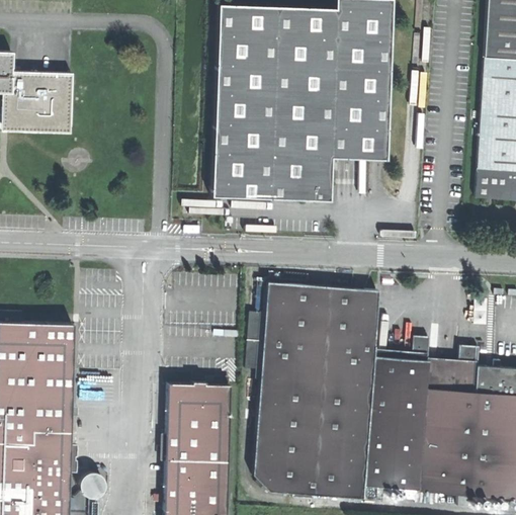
[(221,5),(211,197),(314,201),(331,202),(333,159),(385,162),(394,0),(391,0),(337,0),(337,10),(221,5)]
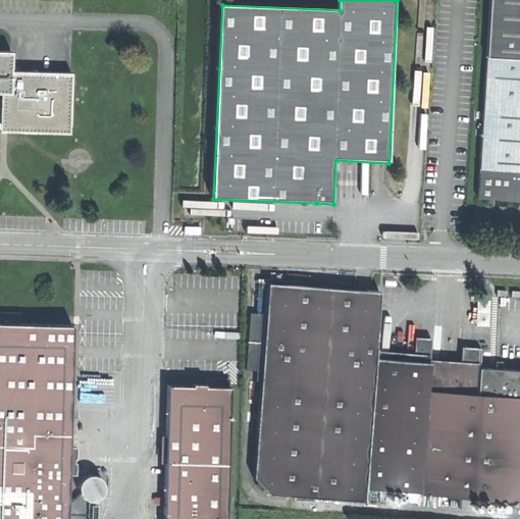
[(519,0),(491,0),(488,59),(479,200),(519,202),(519,0)]
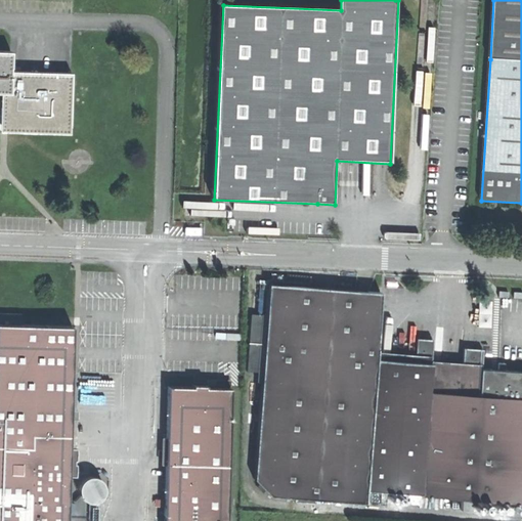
[(0,93),(0,94),(9,94),(8,124),(71,126),(72,75),(10,73),(11,53),(0,52),(0,93)]
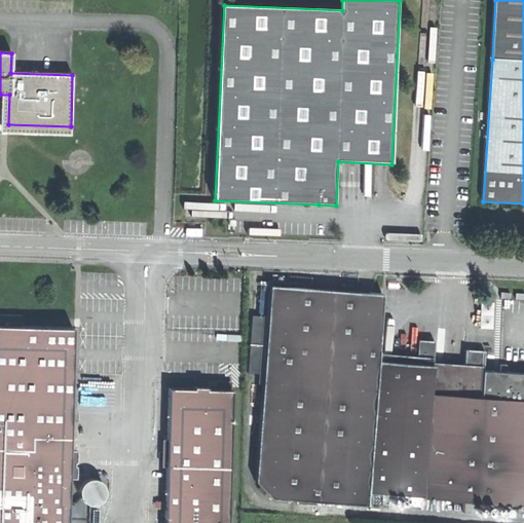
[(0,95),(0,117),(0,123),(8,124),(9,95),(0,95)]
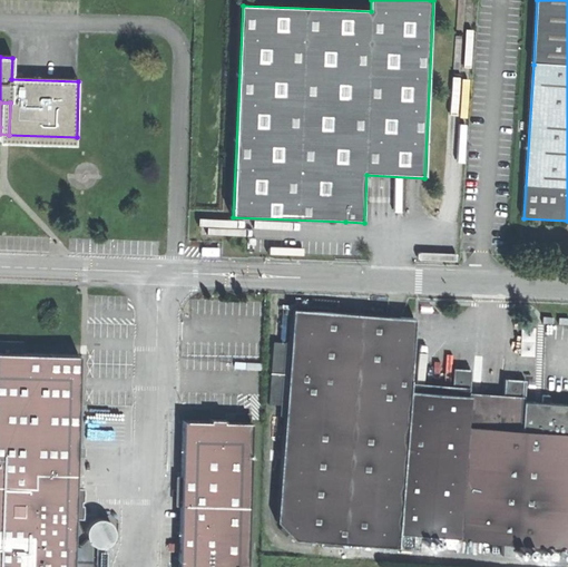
[(0,144),(76,147),(77,137),(9,135),(0,134),(0,144)]
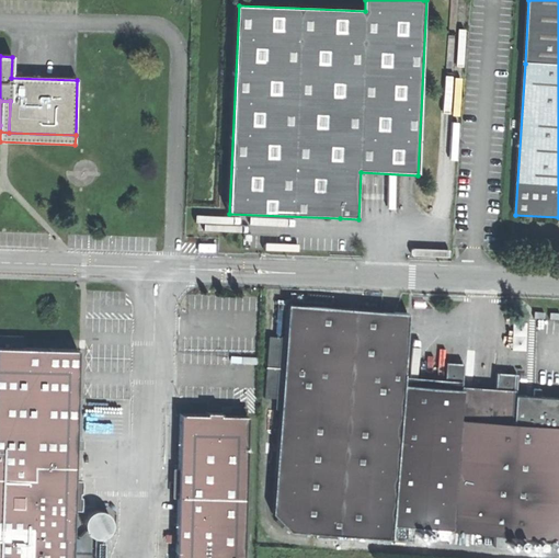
[(395,539),(396,525),(455,530),(466,391),(447,389),(406,386),(411,315),(291,305),(275,513),(293,531),(395,539)]
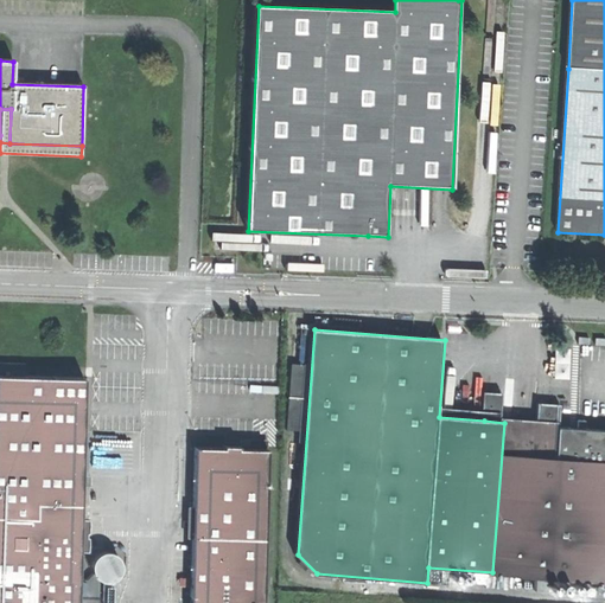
[(581,345),(560,346),(561,376),(574,374),(573,359),(583,359),(581,345)]
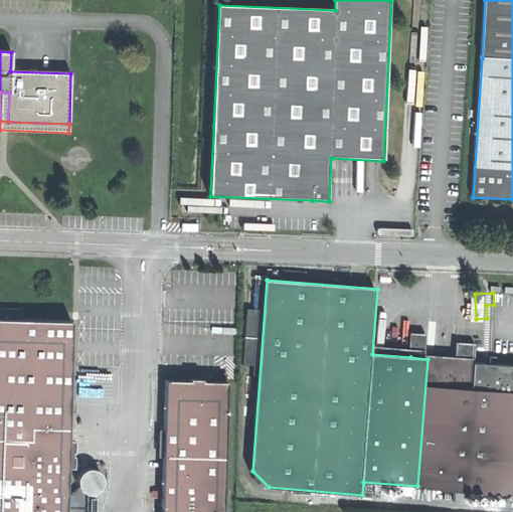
[(0,321),(22,322),(22,312),(0,310),(0,321)]
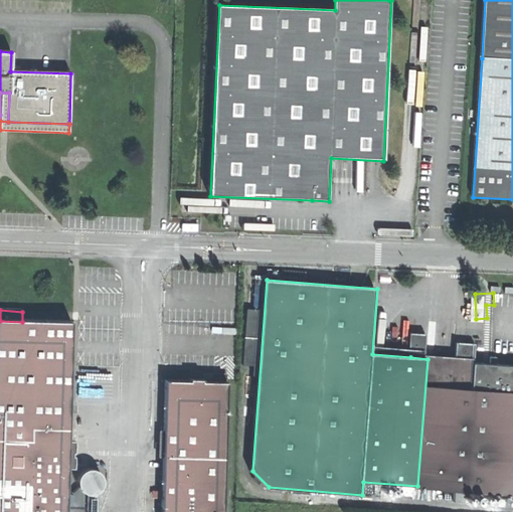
[(67,511),(68,495),(69,469),(73,469),(74,444),(69,443),(73,323),(22,322),(0,321),(0,511),(67,511)]
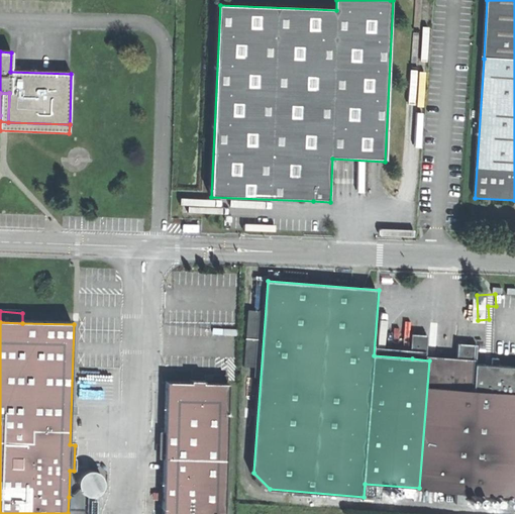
[(412,358),(429,361),(429,360),(430,337),(414,335),(412,358)]
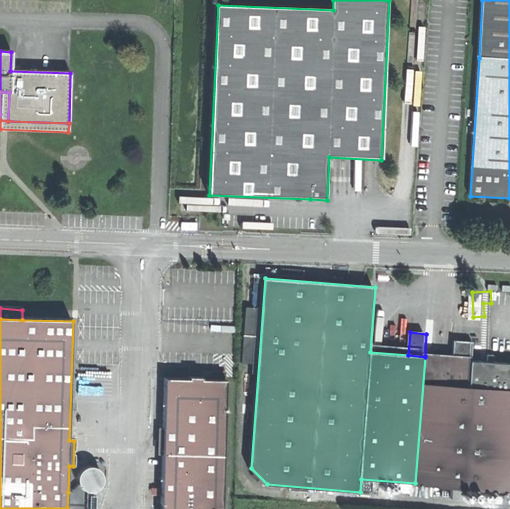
[(454,358),(464,359),(464,363),(471,363),(472,343),(455,342),(454,358)]
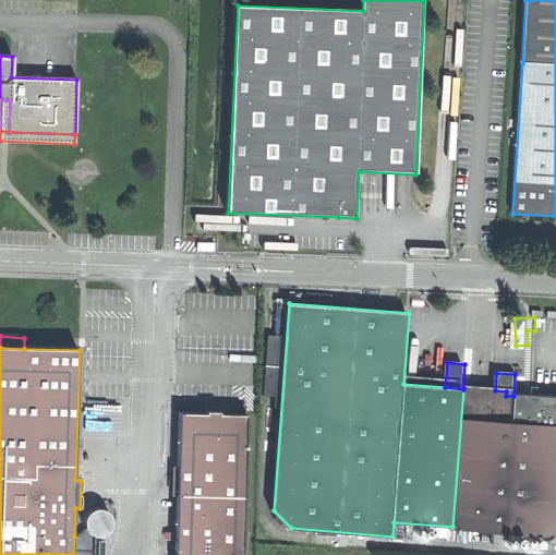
[(452,527),(452,528),(555,535),(555,396),(530,395),(516,394),(516,396),(514,396),(506,396),(506,391),(495,390),(463,388),(463,389),(452,527)]
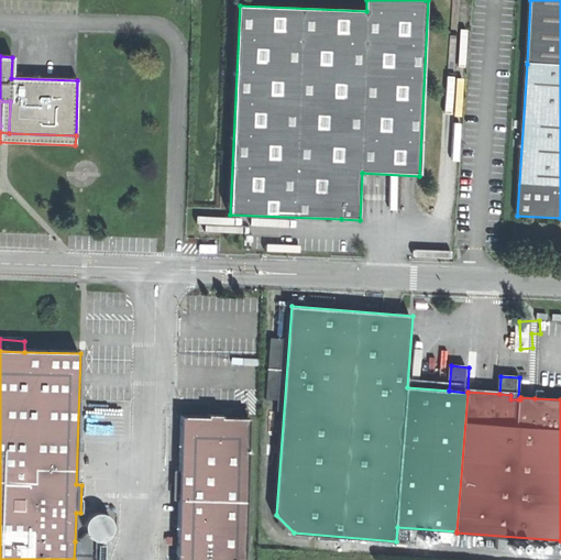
[(208,417),(183,417),(178,559),(246,559),(251,419),(223,418),(223,415),(209,415),(208,417)]
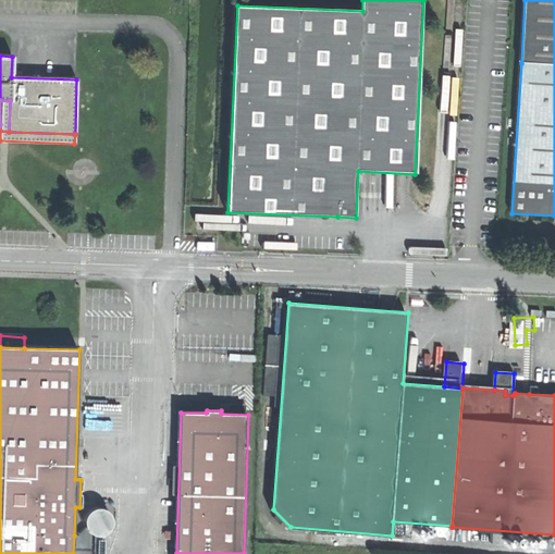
[(97,511),(94,512),(89,515),(87,520),(86,525),(87,530),(88,530),(88,531),(89,532),(90,533),(90,534),(91,534),(93,536),(94,536),(100,538),(107,536),(112,530),(113,524),(112,517),(107,512),(100,511),(97,511)]
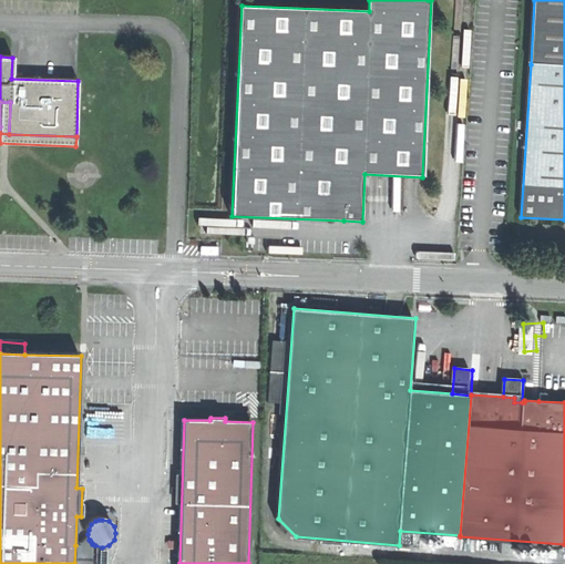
[(83,545),(75,545),(74,563),(94,563),(95,545),(94,545),(93,544),(92,544),(92,543),(91,542),(90,541),(90,540),(89,540),(83,545)]
